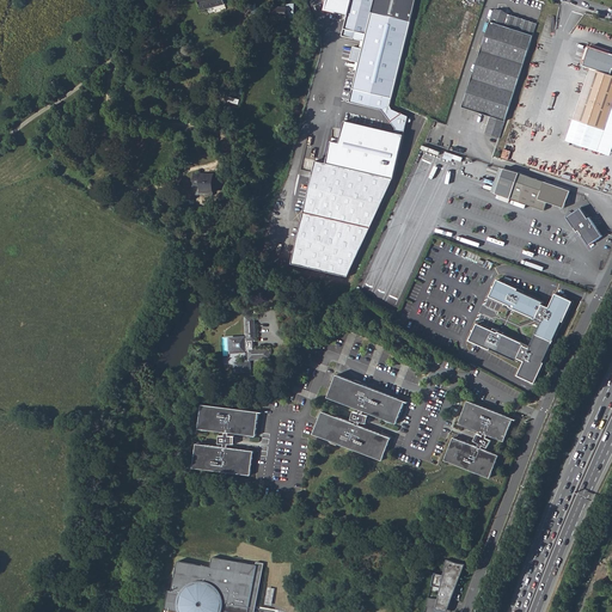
[(225,4),(224,0),(197,0),(201,10),(225,4)]
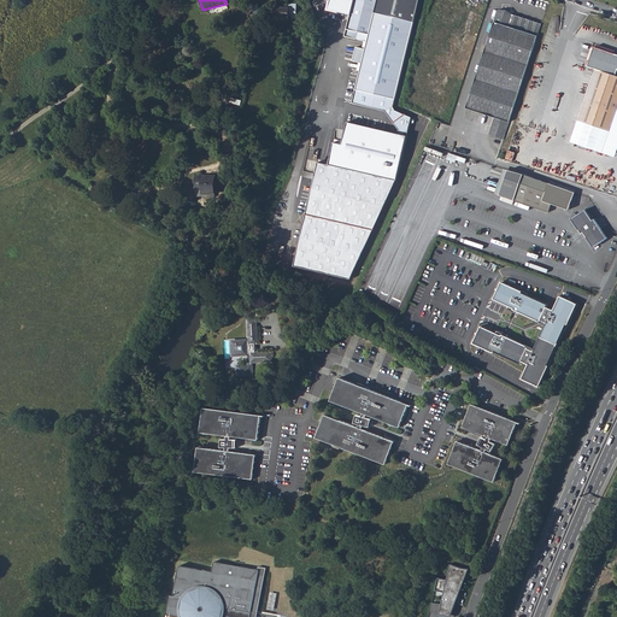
[(394,182),(412,118),(395,111),(393,106),(417,16),(383,7),(385,0),(330,0),(329,4),(333,10),(350,15),(346,29),(370,35),(358,84),(357,84),(356,90),(353,103),(385,111),(399,130),(398,134),(347,122),(342,145),(334,142),(328,165),(318,163),(295,266),(350,280),(394,182)]
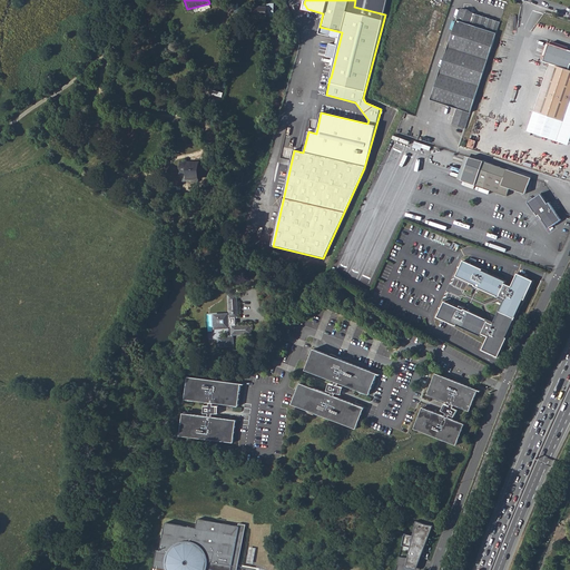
[(387,0),(355,0),(354,7),(385,15),(387,0)]
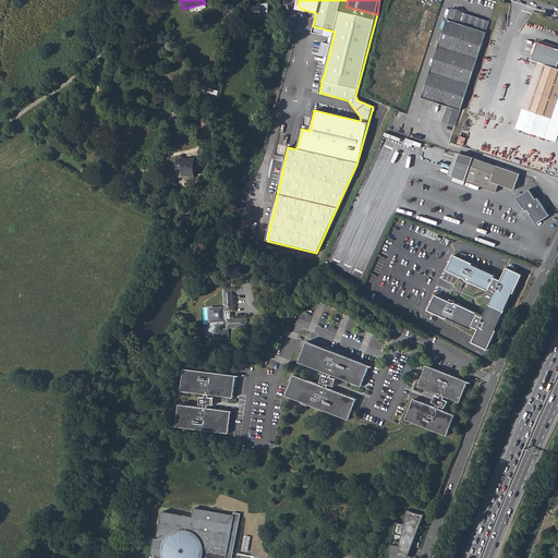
[(243,7),(244,15),(244,16),(262,15),(262,16),(268,15),(267,4),(262,4),(262,7),(243,7)]
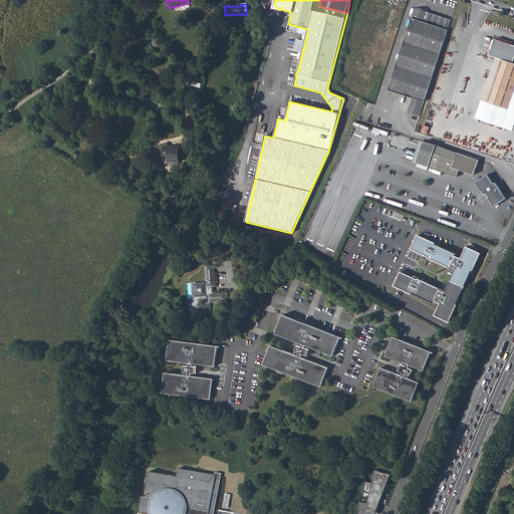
[(388,90),(412,98),(424,102),(452,20),(428,13),(422,9),(416,9),(388,90)]
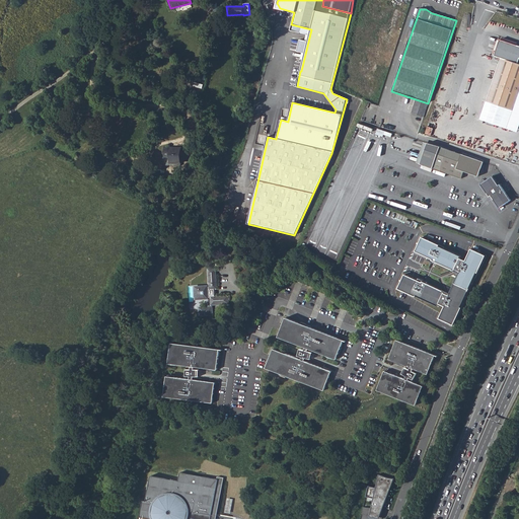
[(518,45),(499,39),(494,55),(500,57),(498,64),(486,100),(513,110),(518,92),(518,45)]
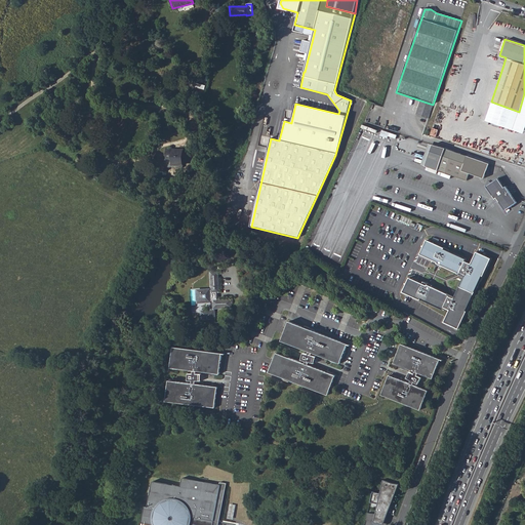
[(524,126),(524,93),(519,112),(491,102),(485,119),(523,132),(524,126)]
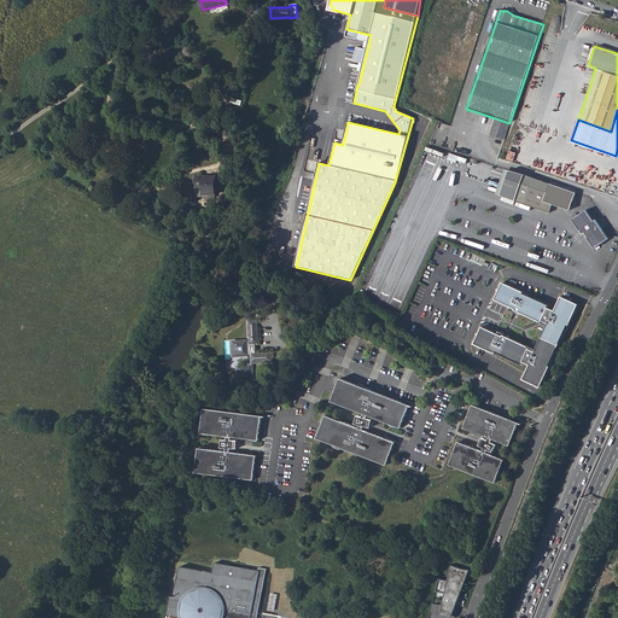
[(490,135),(505,140),(509,123),(495,118),(490,135)]
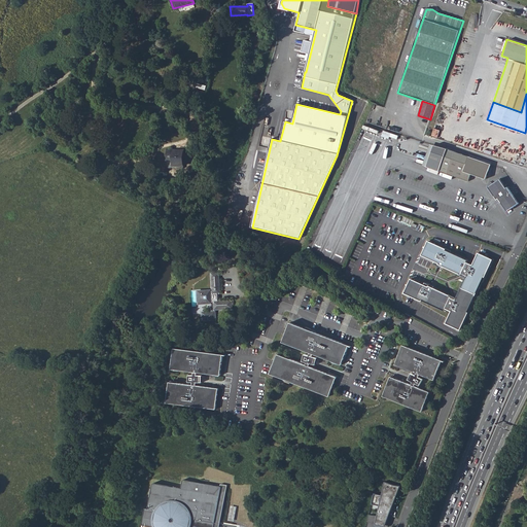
[(447,148),(430,144),(423,166),(440,171),(441,168),(447,148)]
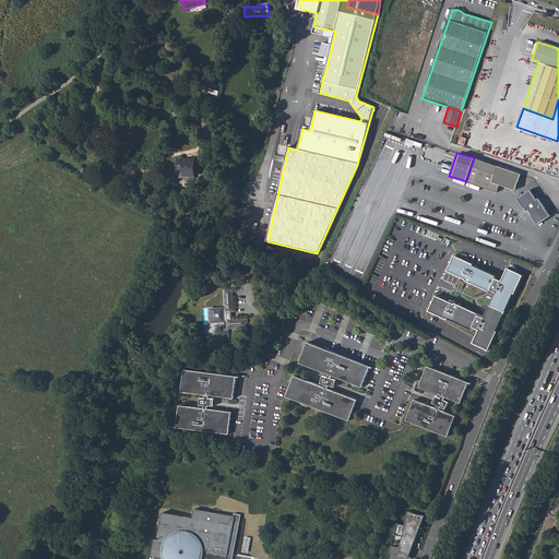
[(515,189),(521,174),(474,157),(467,178),(499,189),(500,185),(515,189)]
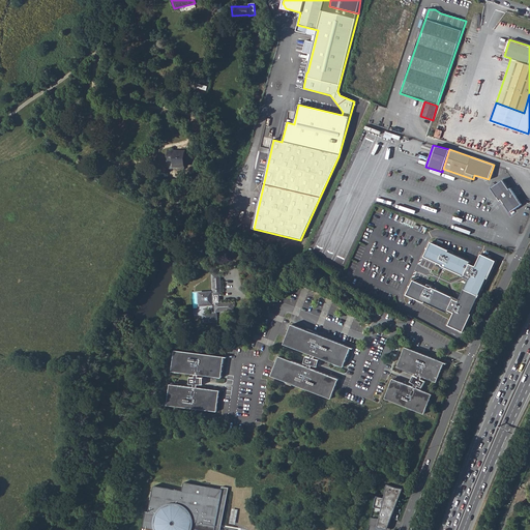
[(176,152),(176,150),(168,150),(168,166),(176,167),(176,169),(184,169),(184,153),(176,152)]
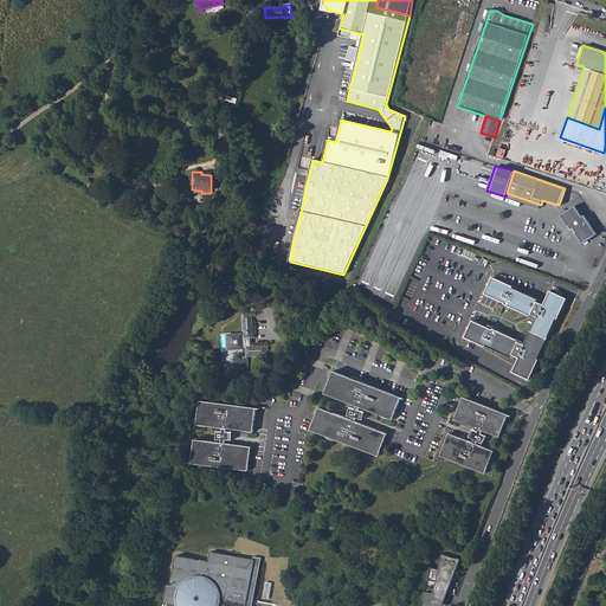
[(540,208),(541,205),(507,193),(505,197),(540,208)]
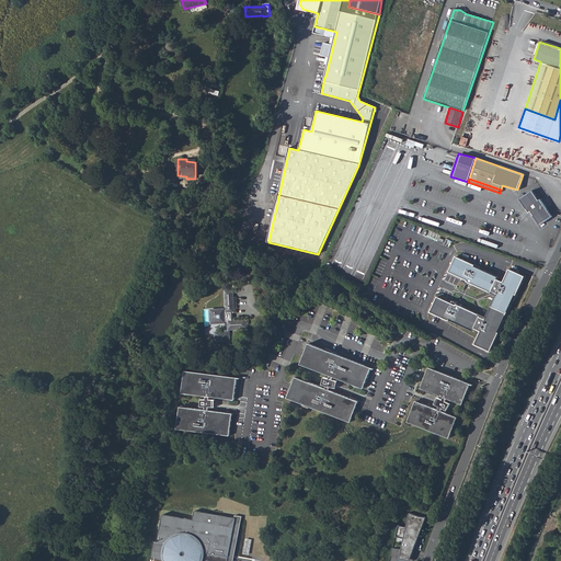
[(534,190),(521,198),(530,212),(531,210),(535,215),(541,225),(553,216),(541,198),(540,199),(534,190)]
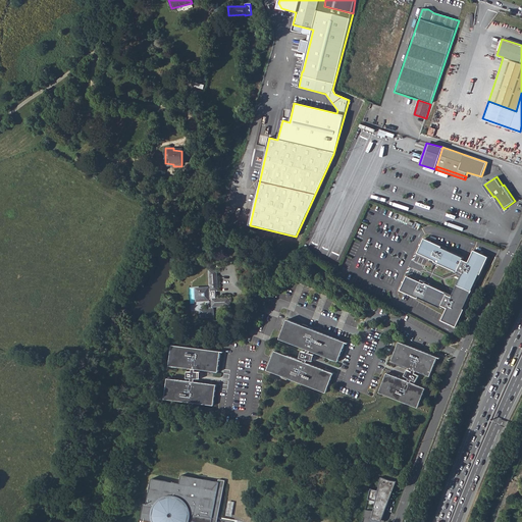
[(431,241),(424,238),(417,252),(430,258),(429,261),(437,265),(438,263),(457,272),(457,271),(462,273),(451,297),(446,295),(447,293),(428,284),(429,283),(421,279),(419,281),(406,275),(400,290),(410,295),(422,301),(422,300),(439,308),(440,306),(447,308),(442,315),(440,320),(455,327),(466,305),(465,304),(476,279),(477,279),(488,257),(473,251),(471,256),(468,262),(462,260),(463,257),(446,250),(447,248),(431,241)]
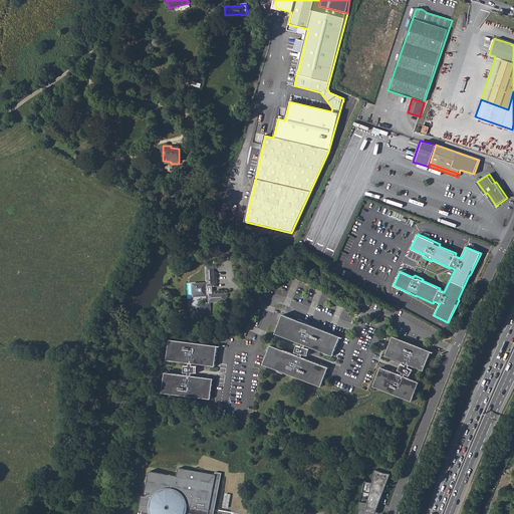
[(212,286),(212,293),(214,293),(214,286),(215,286),(214,266),(206,267),(207,272),(210,272),(210,273),(212,273),(213,286),(212,286)]
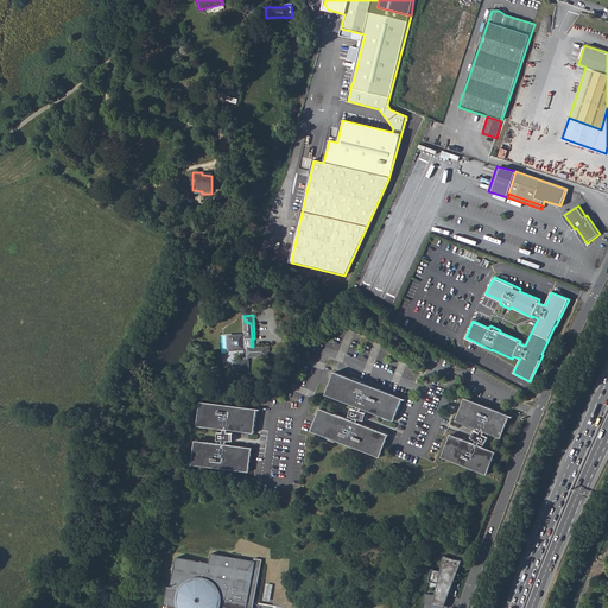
[(248,322),(245,322),(245,335),(228,336),(229,350),(244,350),(244,360),(233,360),(234,369),(249,369),(248,361),(247,361),(247,358),(247,355),(267,354),(267,347),(253,347),(251,347),(251,339),(252,339),(251,323),(248,323),(248,322)]
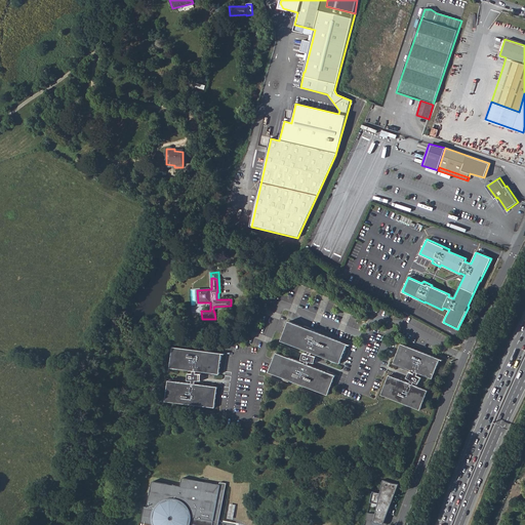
[(340,365),(348,346),(289,323),(282,342),(309,353),(308,356),(304,354),(301,361),(306,362),(305,365),(277,354),(270,373),(328,396),(335,376),(308,366),(309,363),(313,364),(313,363),(314,363),(315,360),(314,359),(314,357),(311,356),(312,354),(340,365)]
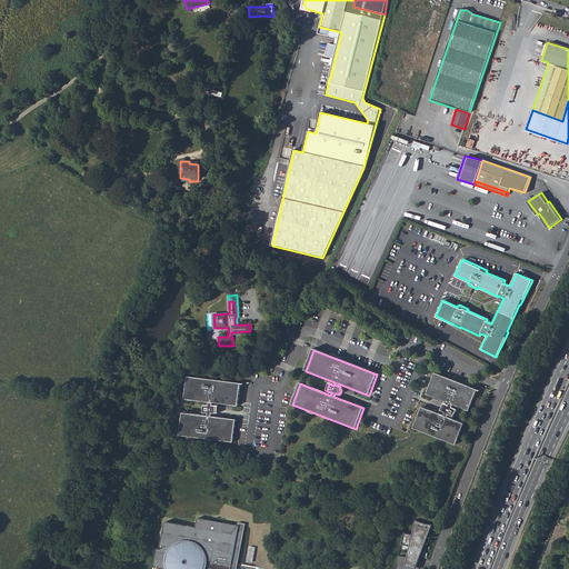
[(163,367),(166,368),(168,367),(171,368),(175,361),(169,359),(163,367)]
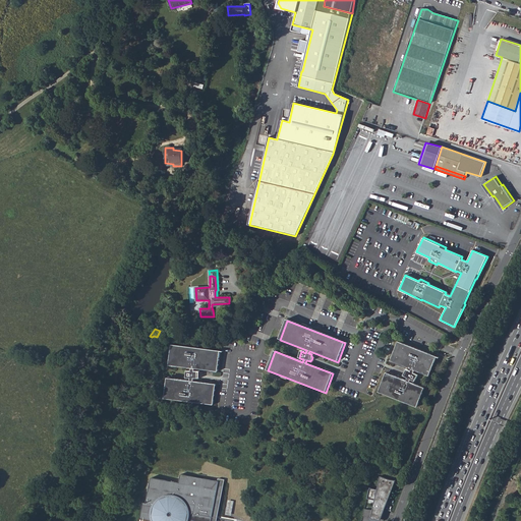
[(429,377),(438,357),(398,342),(391,361),(411,369),(410,372),(407,371),(406,372),(405,372),(404,375),(406,377),(405,379),(408,379),(407,382),(386,373),(379,393),(417,408),(425,388),(410,383),(411,380),(416,381),(417,374),(413,372),(414,370),(429,377)]
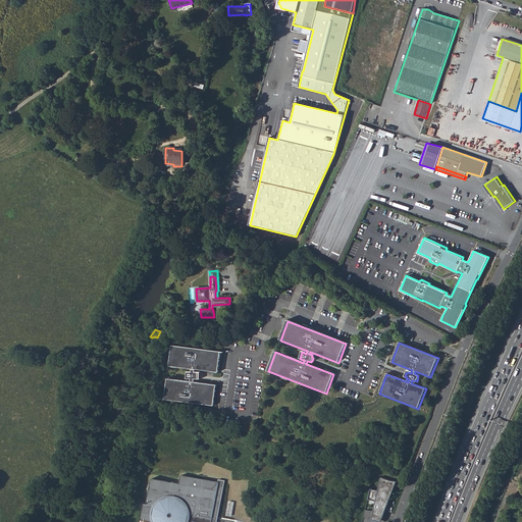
[(218,373),(221,353),(166,346),(163,367),(192,370),(192,373),(187,373),(187,380),(192,380),(191,382),(161,379),(159,400),(214,407),(217,386),(195,383),(195,380),(199,380),(199,379),(200,379),(201,375),(199,375),(199,373),(196,373),(196,370),(218,373)]
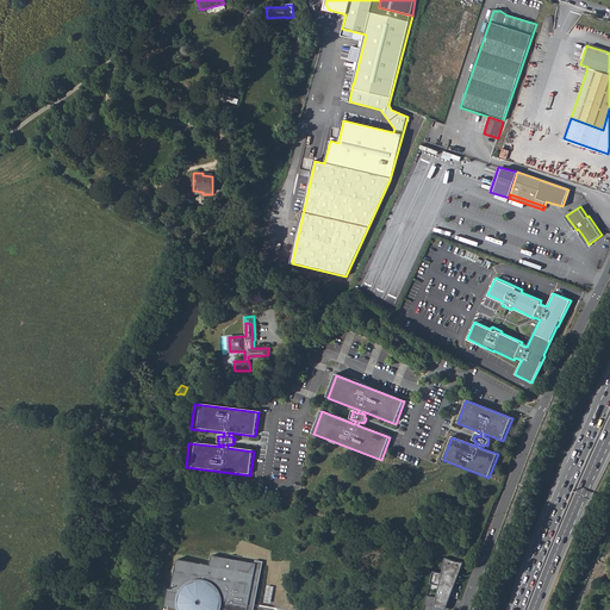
[(169,589),(165,609),(247,609),(249,599),(254,601),(260,564),(255,564),(212,555),(210,565),(178,559),(172,589),(169,589)]
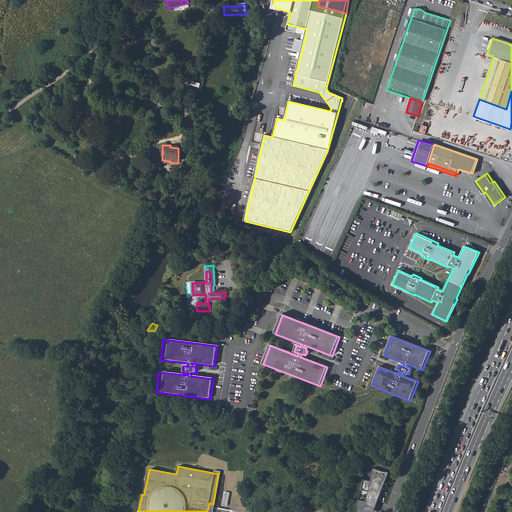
[(370,481),(362,479),(360,490),(368,492),(366,501),(358,500),(356,507),(364,508),(364,510),(374,511),(388,473),(373,468),(370,481)]
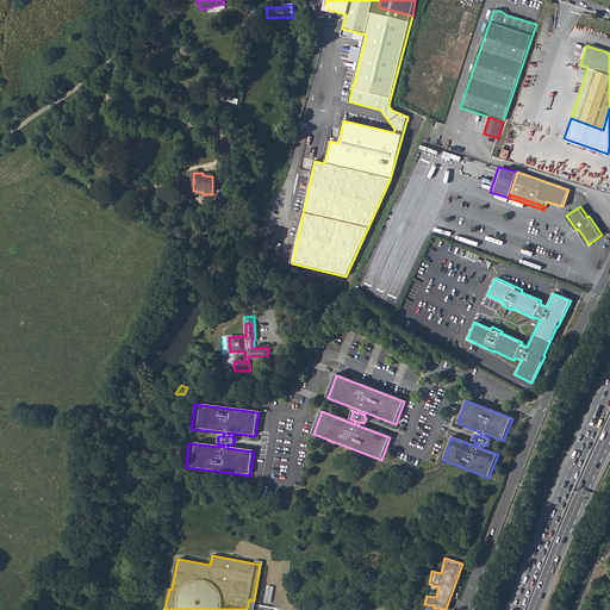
[(255,560),(255,564),(260,564),(254,601),(249,599),(247,609),(254,609),(263,561),(255,560)]
